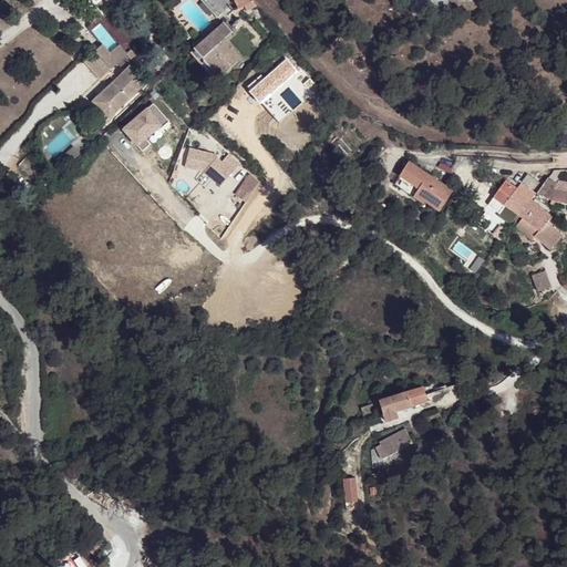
[(251,0),(244,6),(246,11),(256,6),(251,0)]
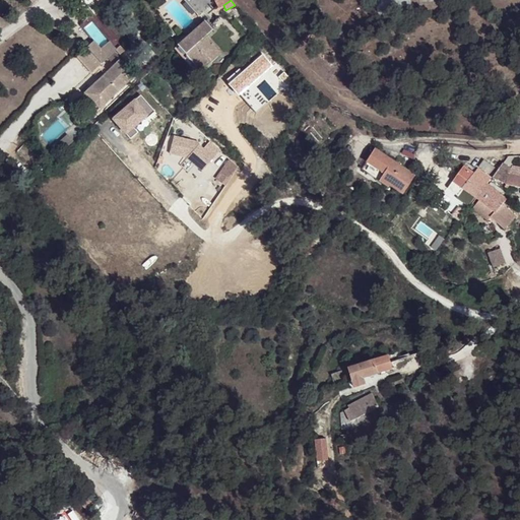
[(209,39),(206,42),(203,39),(207,36),(214,29),(205,20),(177,46),(201,72),(222,53),(209,39)]
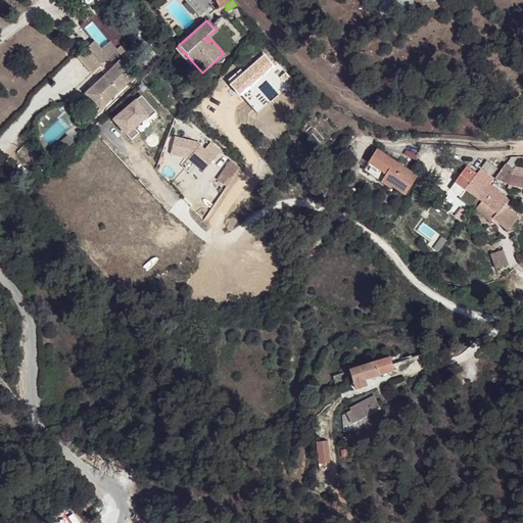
[(94,42),(78,57),(92,74),(116,51),(116,50),(109,42),(101,50),(94,42)]
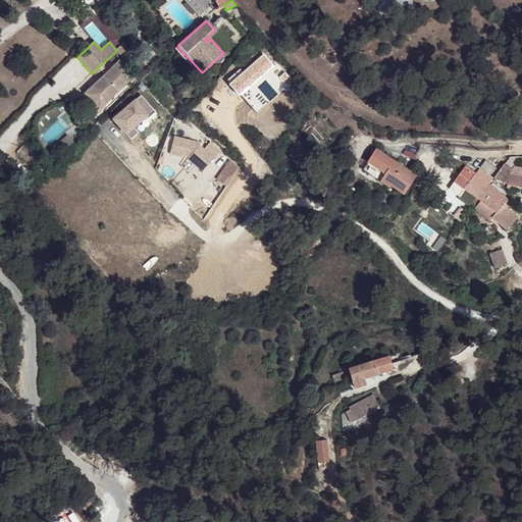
[(116,50),(116,51),(120,55),(124,51),(120,46),(116,50)]
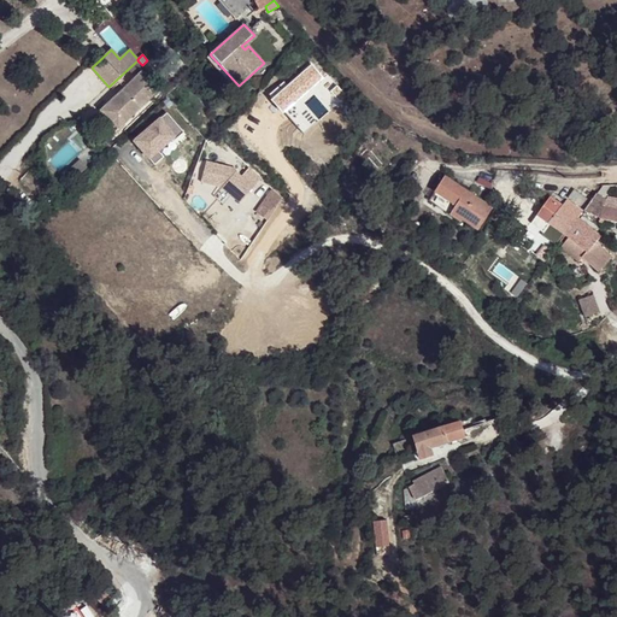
[(101,111),(118,129),(159,90),(142,72),(101,111)]
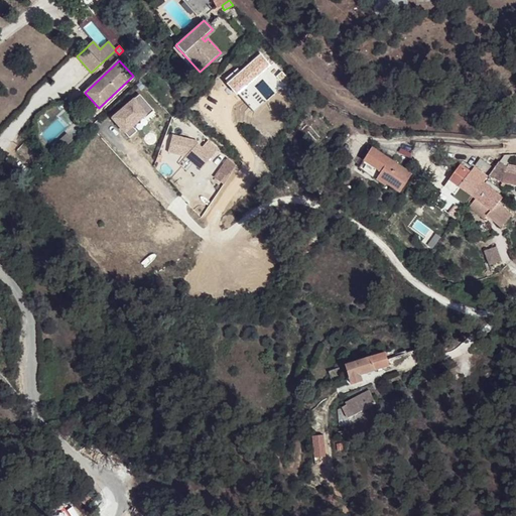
[(138,93),(110,116),(127,137),(134,130),(130,125),(142,114),(144,116),(152,110),(138,93)]
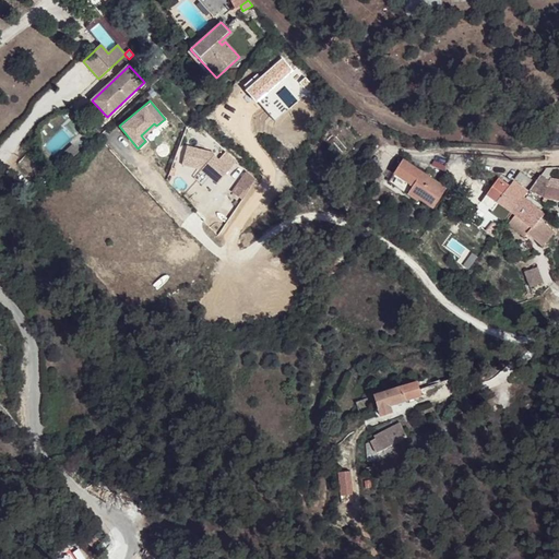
[(98,125),(92,131),(97,137),(104,129),(98,125)]
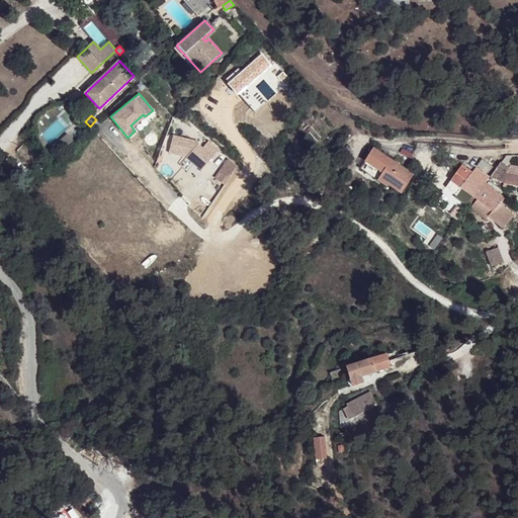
[(373,148),(364,161),(381,172),(376,180),(386,186),(387,185),(401,193),(413,174),(373,148)]
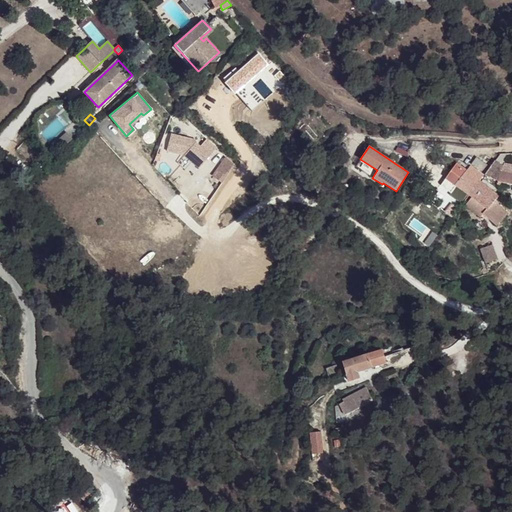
[(49,148),(45,152),(52,159),(56,155),(49,148)]
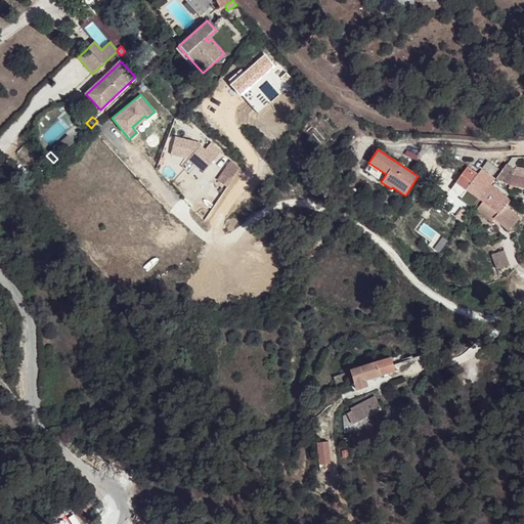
[(506,168),(497,180),(511,186),(510,188),(512,190),(514,186),(523,188),(523,177),(514,175),(519,158),(513,158),(506,168)]
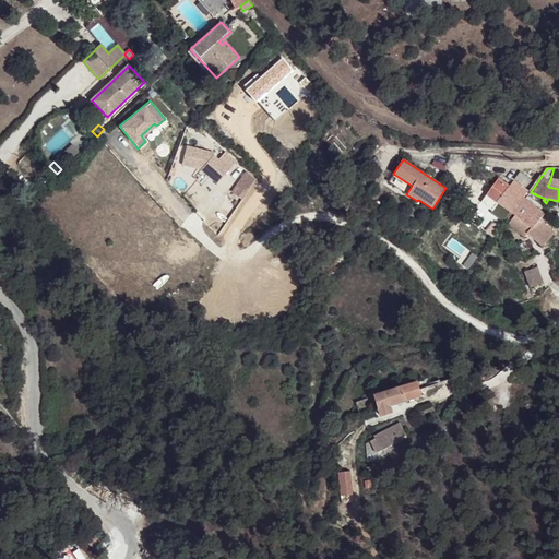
[(521,173),(515,180),(528,189),(534,181),(521,173)]
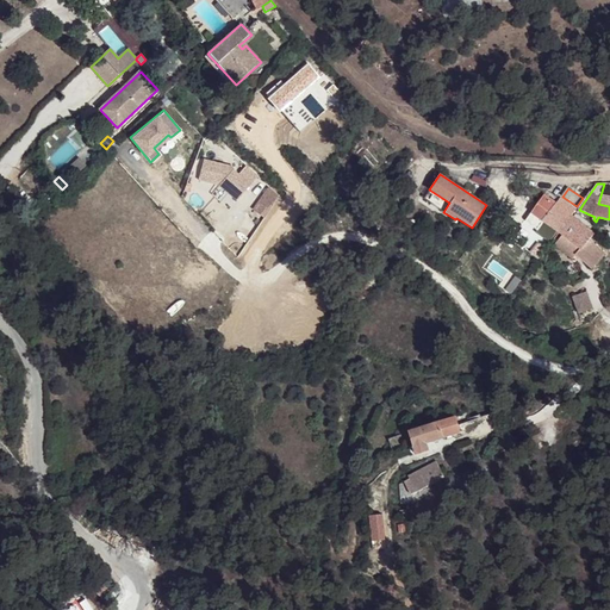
[(449,203),(429,190),(423,199),(443,212),(449,203)]
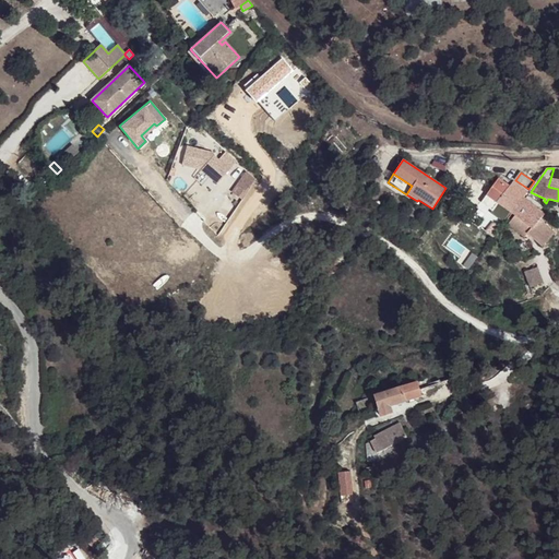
[(498,203),(512,213),(524,198),(530,191),(514,181),(510,187),(499,179),(482,203),(492,211),(498,203)]
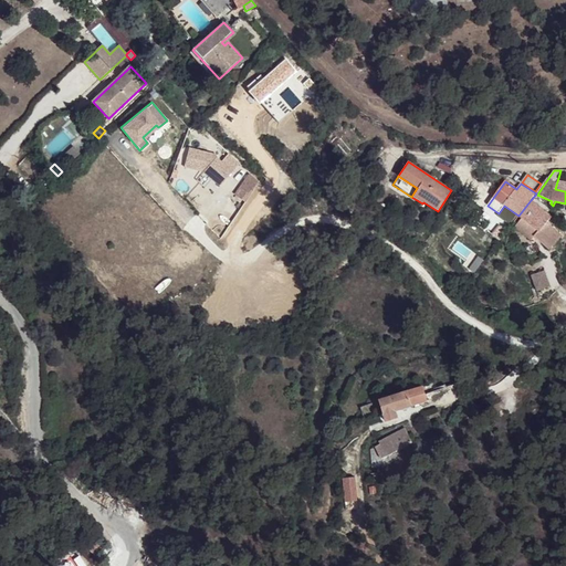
[(531,200),(519,216),(522,218),(514,228),(532,241),(534,237),(548,249),(562,234),(547,222),(552,217),(531,200)]
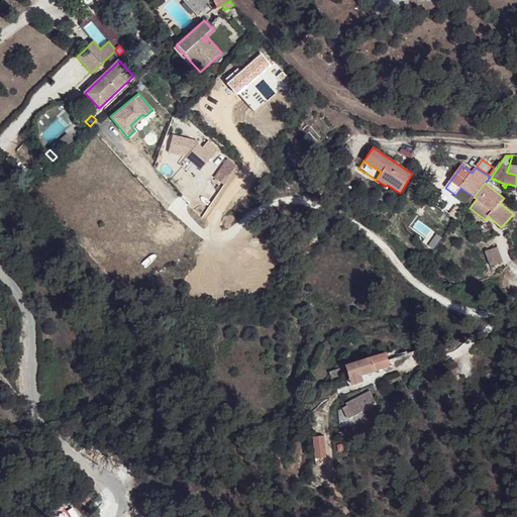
[(498,247),(486,252),(491,266),(503,262),(498,247)]
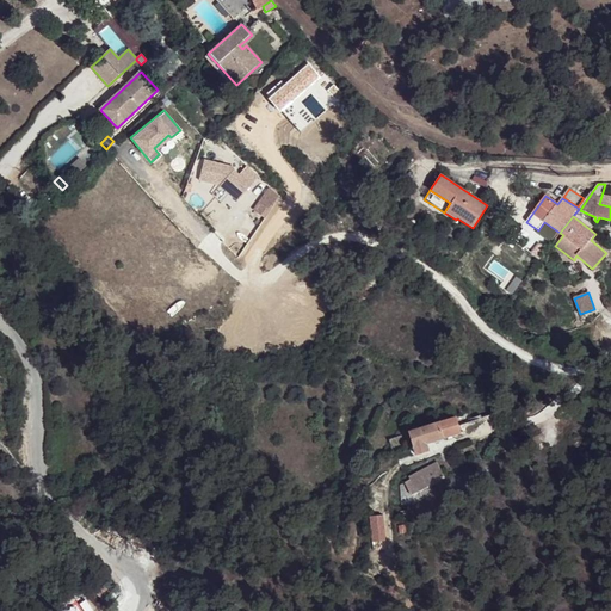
[(456,418),(408,433),(415,455),(427,451),(425,444),(460,432),(456,418)]
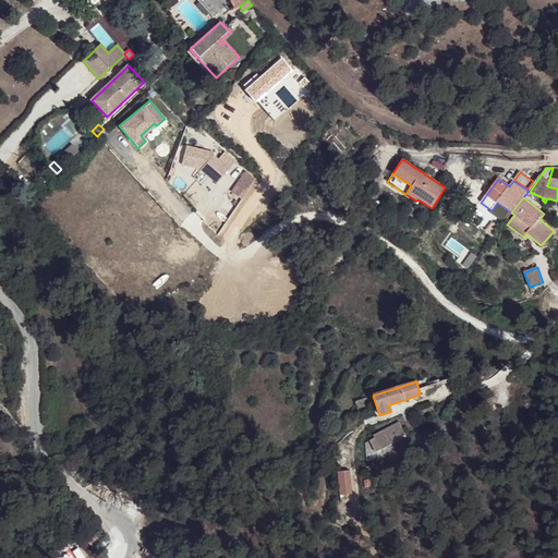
[(375,446),(373,447),(376,452),(408,437),(400,423),(374,436),(375,438),(372,440),(375,446)]
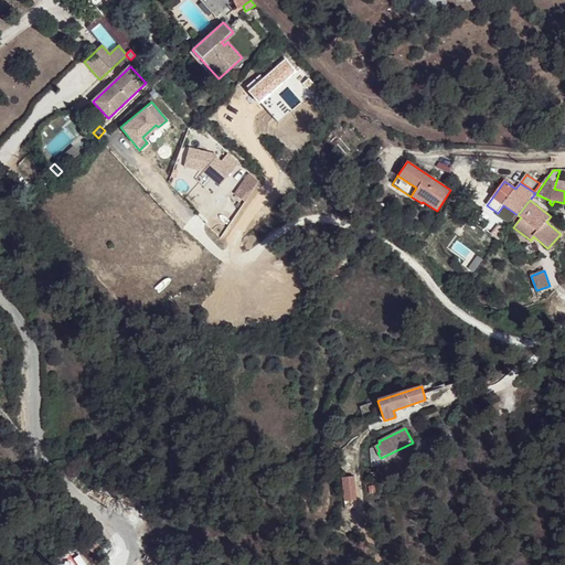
[(354,476),(342,478),(343,492),(355,491),(354,476)]
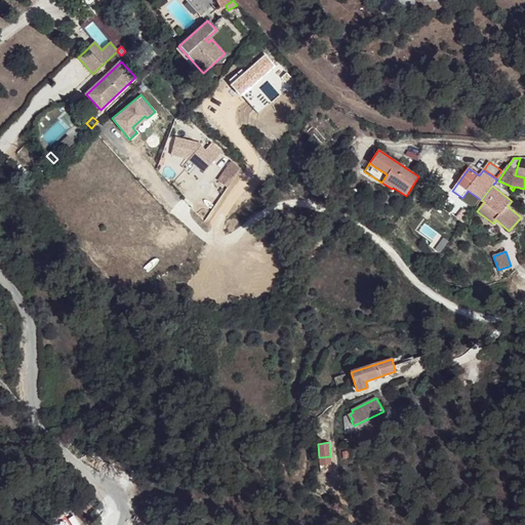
[(87,501),(80,509),(87,515),(93,508),(87,501)]
